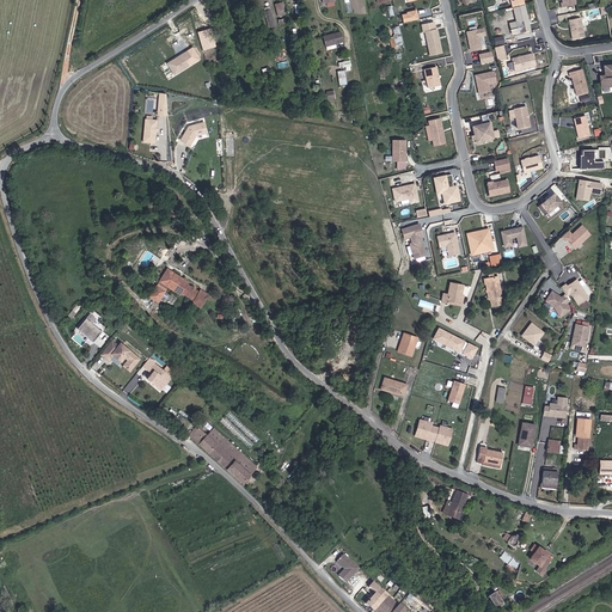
[(275,4),(279,16),(287,13),(283,0),(275,4)]
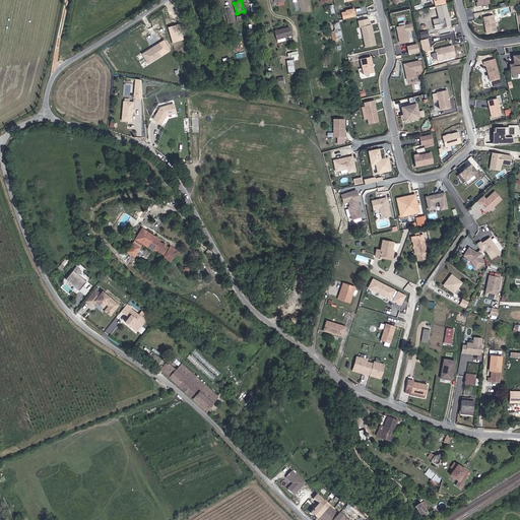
[(450,26),(446,5),(437,7),(440,22),(434,23),(436,29),(450,26)]
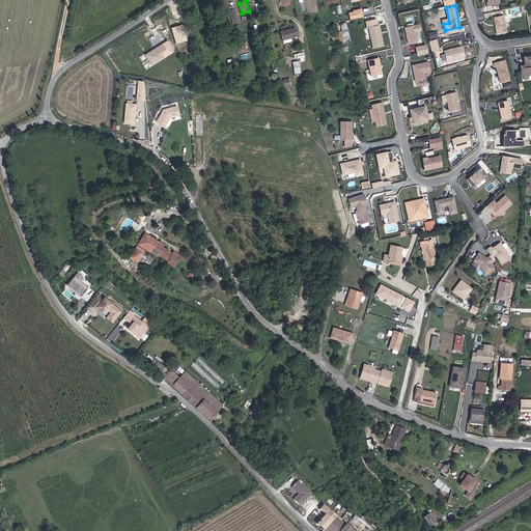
[(233,25),(241,24),(235,6),(229,8),(233,25)]
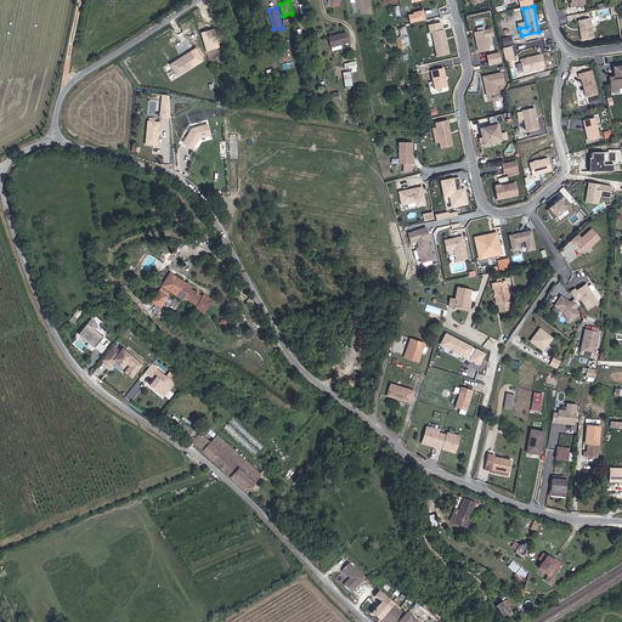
[(425,10),(408,12),(411,22),(427,20),(425,10)]
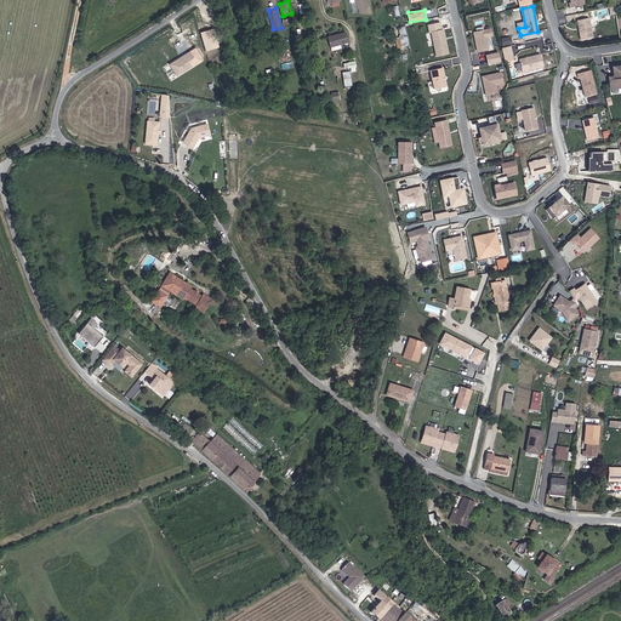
[(267,15),(257,17),(260,29),(267,28),(265,20),(268,20),(267,15)]
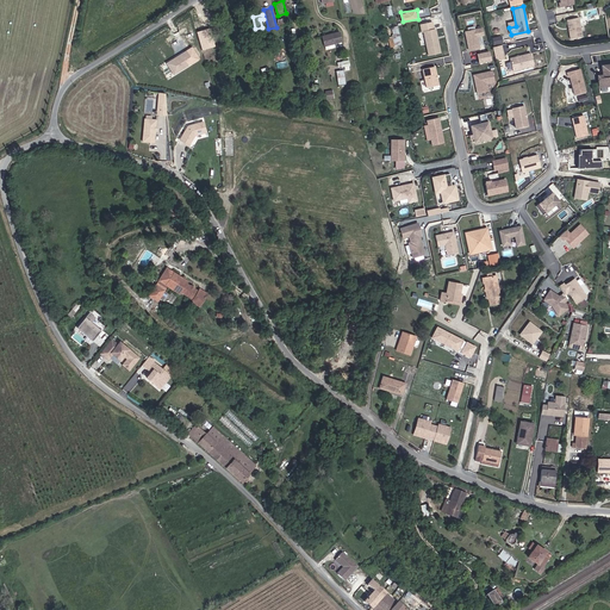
[(579,37),(576,18),(564,20),(567,39),(579,37)]
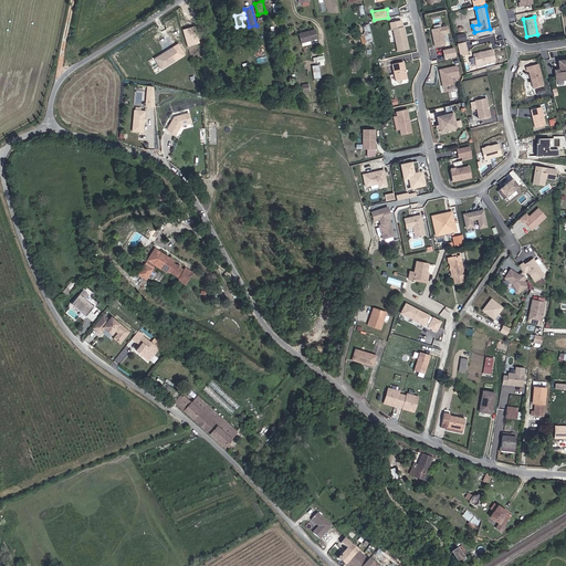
[(232,40),(228,22),(222,24),(227,42),(232,40)]
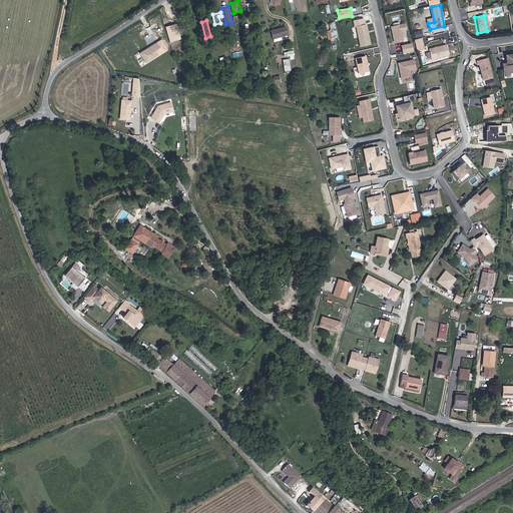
[(282,20),(274,23),(276,31),(285,29),(282,20)]
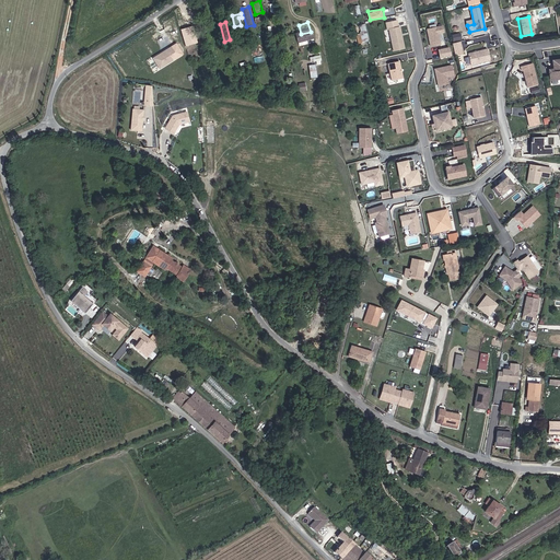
[(427,28),(429,34),(431,46),(441,44),(440,34),(445,33),(443,24),(427,28)]
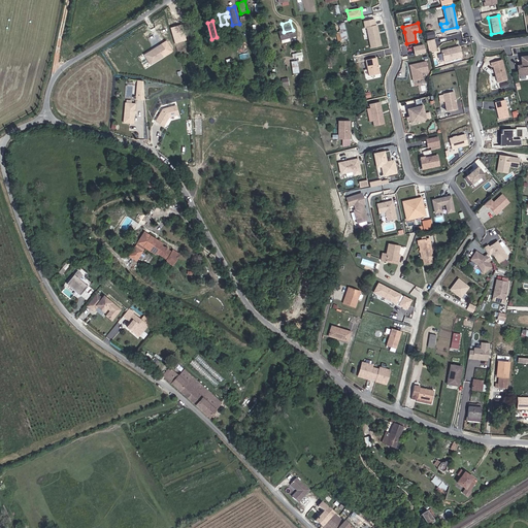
[(383,45),(378,25),(368,28),(372,47),(383,45)]
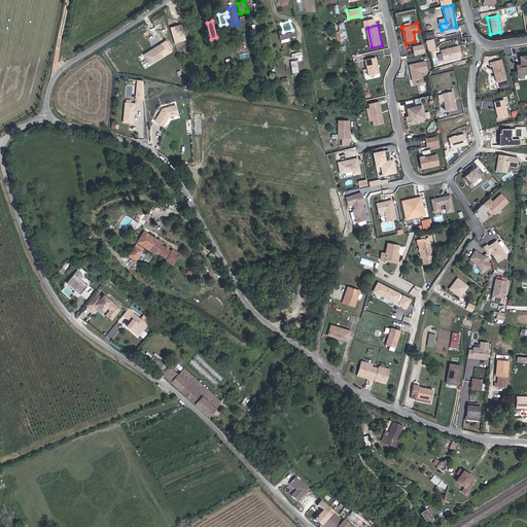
[(433,30),(426,32),(427,38),(435,37),(433,30)]
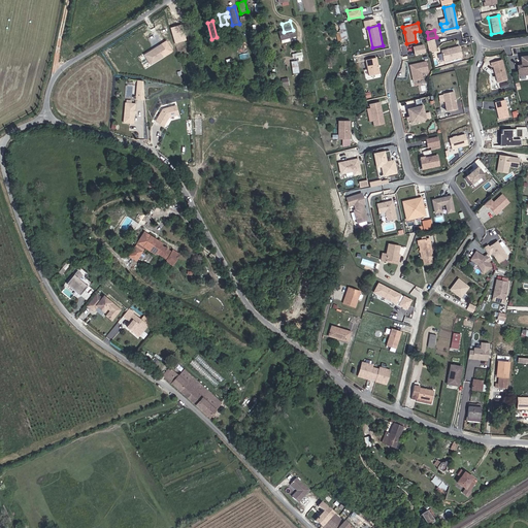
[(435,39),(427,40),(429,53),(437,51),(435,39)]
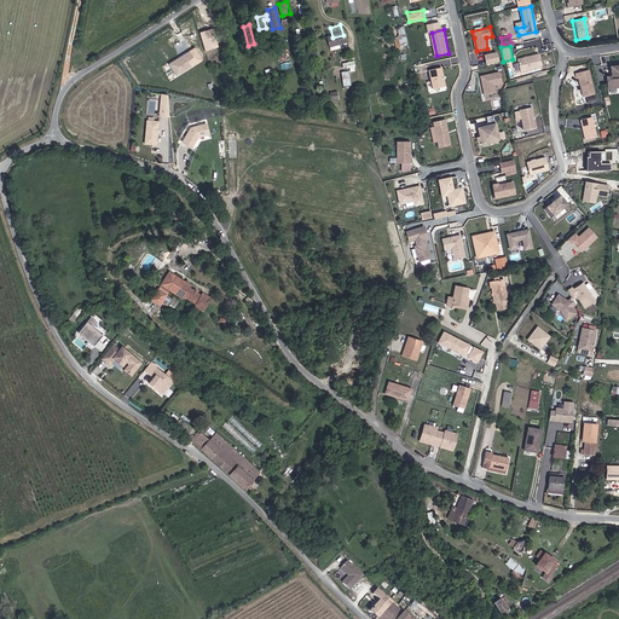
[(187,52),(169,64),(177,76),(197,64),(187,52)]
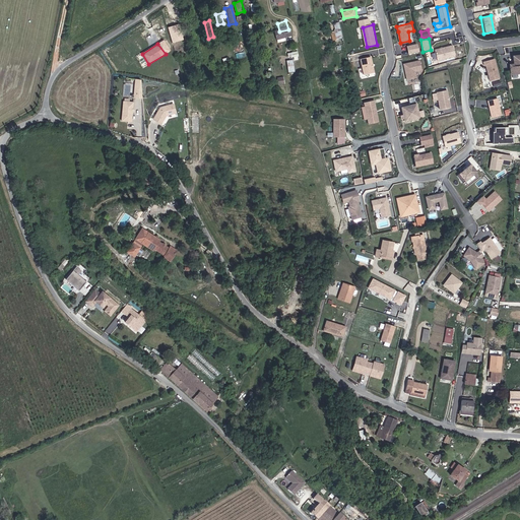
[(417,44),(406,46),(408,54),(419,52),(417,44)]
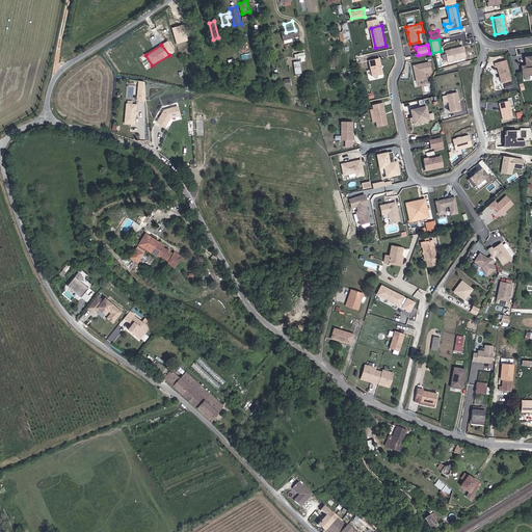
[(467,57),(463,47),(446,51),(448,61),(467,57)]
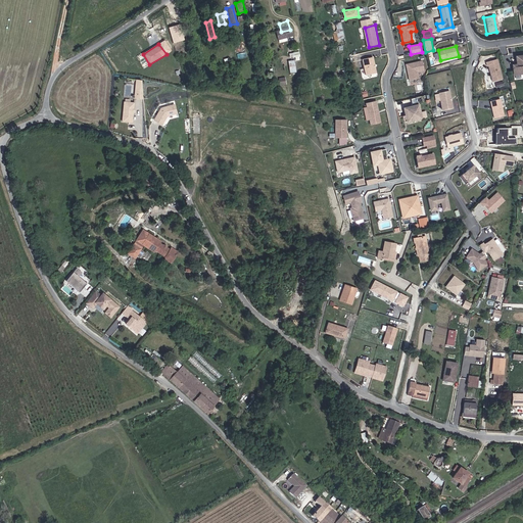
[(378,73),(374,57),(364,59),(368,75),(378,73)]
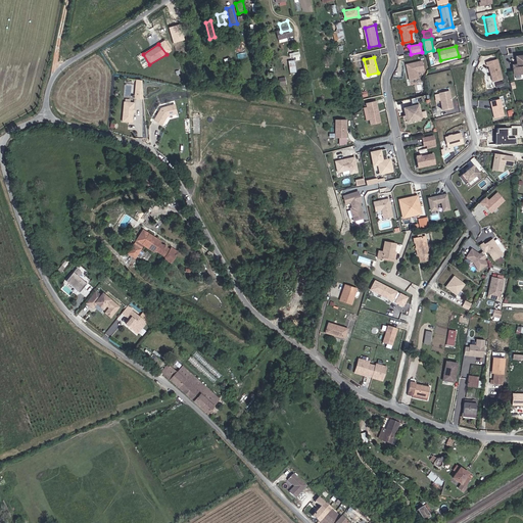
[(497,59),(487,62),(492,82),(503,79),(497,59)]
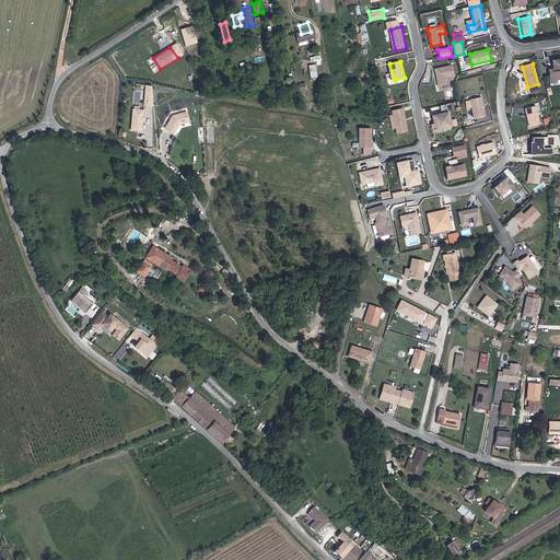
[(448,83),(446,74),(454,73),(452,65),(442,67),(442,71),(436,72),(438,76),(436,78),(439,86),(448,83)]
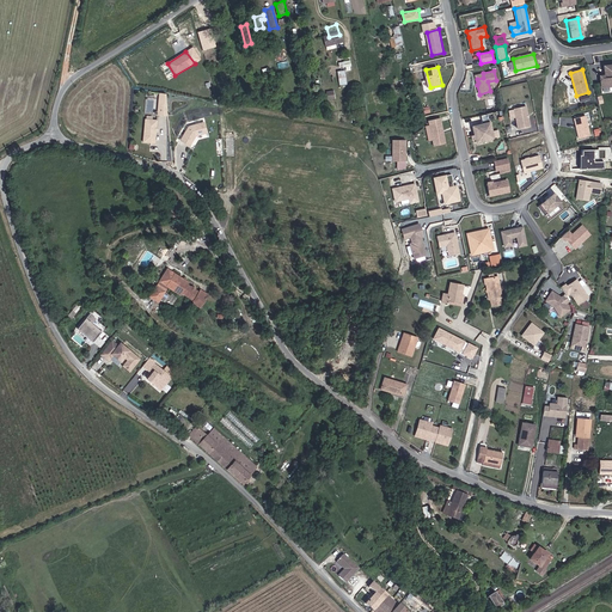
[(167,115),(169,92),(159,92),(158,114),(167,115)]
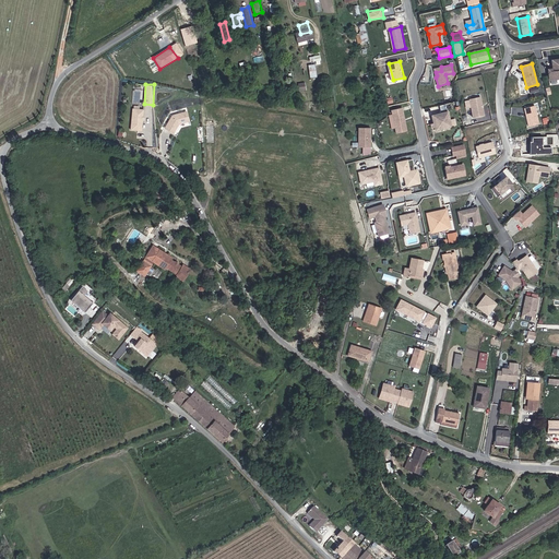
[(142,100),(143,88),(134,88),(133,100),(142,100)]
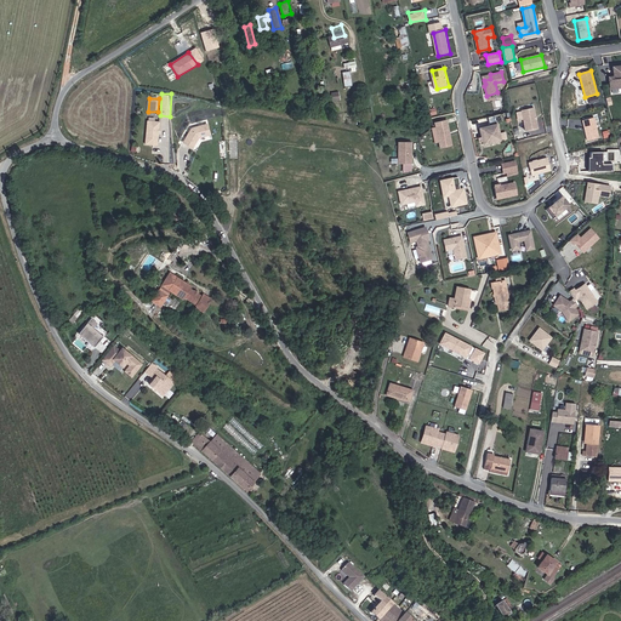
[(540,127),(536,108),(524,110),(528,131),(540,127)]
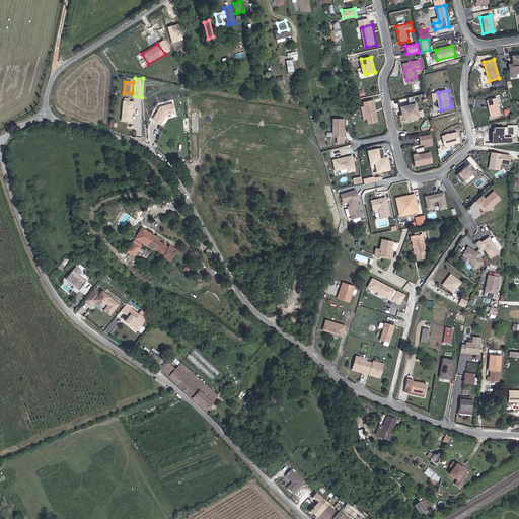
[(498,98),(487,100),(491,118),(501,116),(498,98)]
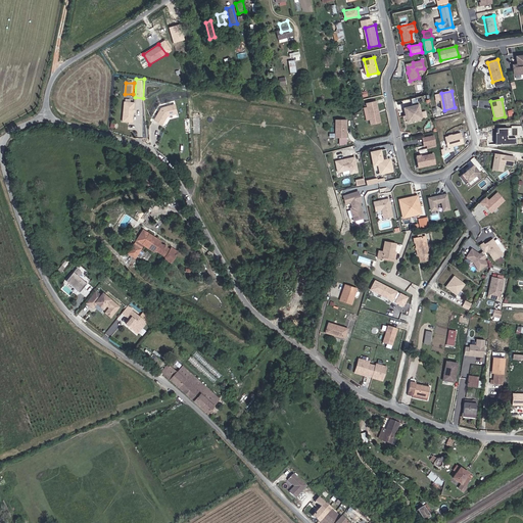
[(382,123),(378,101),(368,103),(373,125),(382,123)]
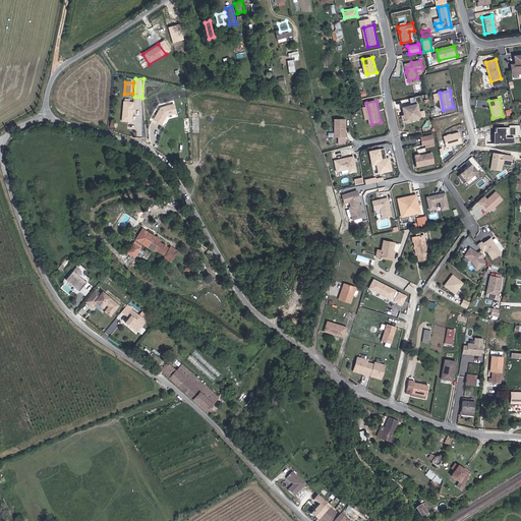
[(120,103),(119,122),(129,123),(129,113),(130,109),(130,104),(120,103)]
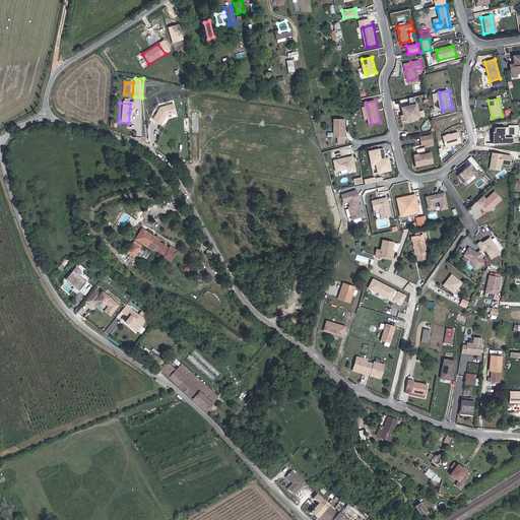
[(172,113),(170,104),(156,108),(150,120),(158,124),(161,118),(161,117),(163,116),(172,113)]
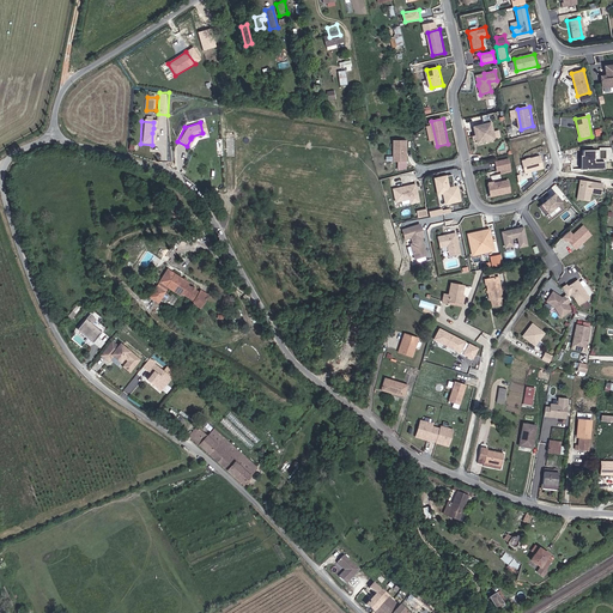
[(497,139),(493,122),(475,127),(480,143),(497,139)]
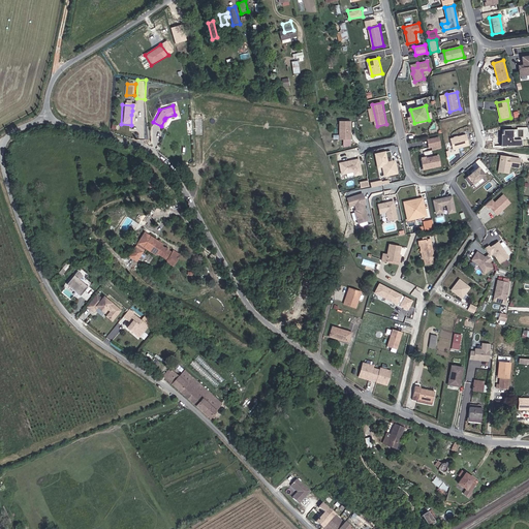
[(352,139),(352,121),(341,121),(341,134),(342,134),(345,137),(345,139),(352,139)]
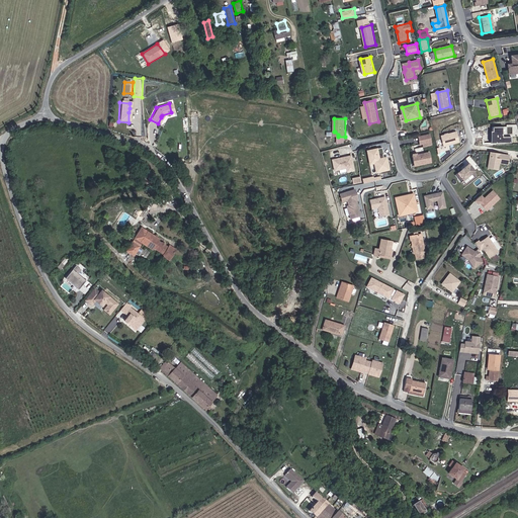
[(492,131),(492,143),(512,143),(512,135),(506,135),(506,130),(507,130),(507,125),(495,125),(495,131),(492,131)]
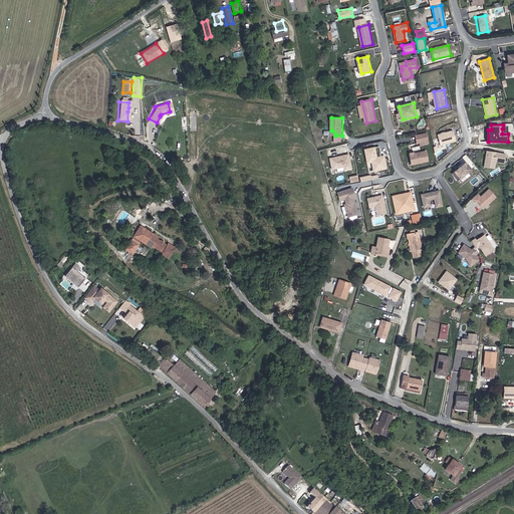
[(453,131),(439,135),(442,146),(456,142),(453,131)]
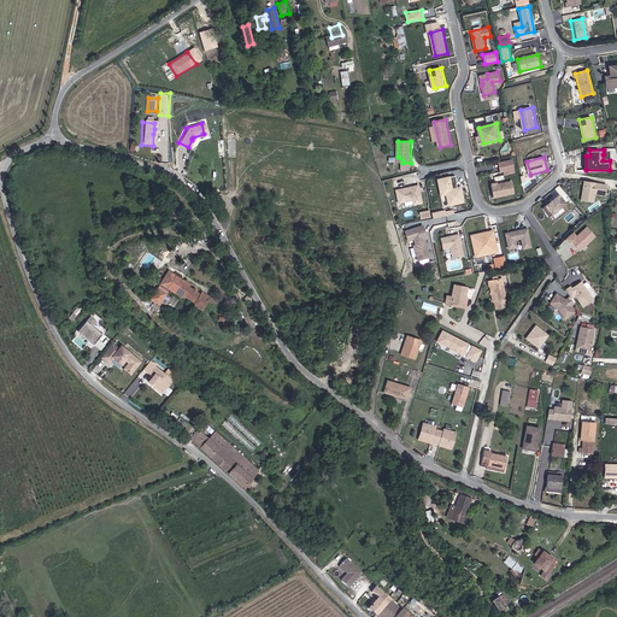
[(516,169),(513,160),(500,163),(503,171),(516,169)]
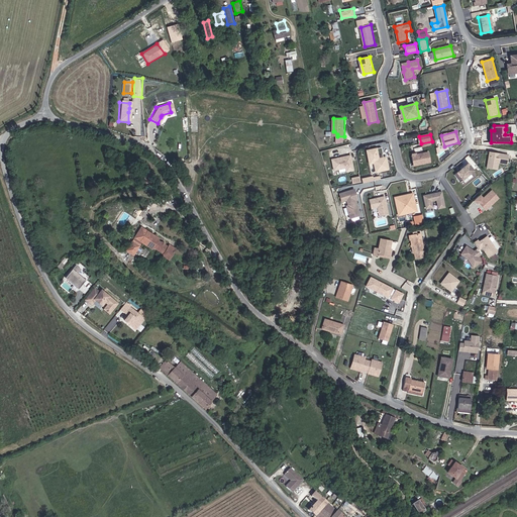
[(390,170),(389,162),(387,162),(386,158),(383,159),(382,154),(384,153),(383,147),(370,150),(370,154),(369,154),(371,164),(376,163),(378,172),(390,170)]
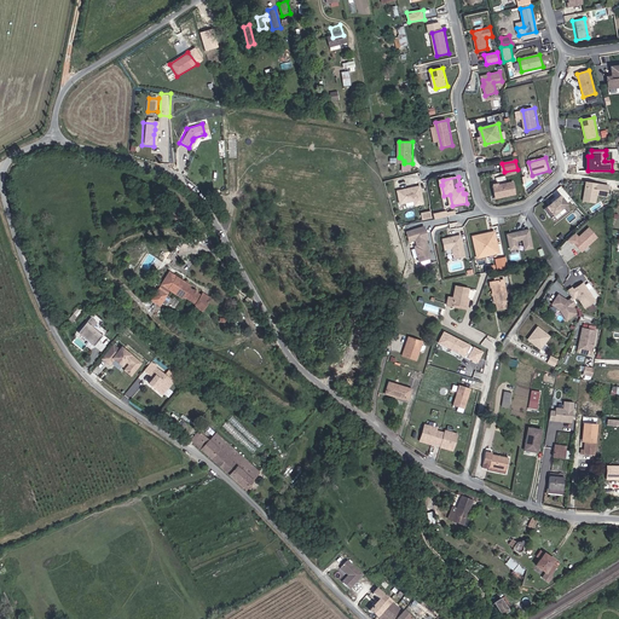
[(586,180),(583,200),(597,202),(599,195),(608,196),(611,184),(586,180)]
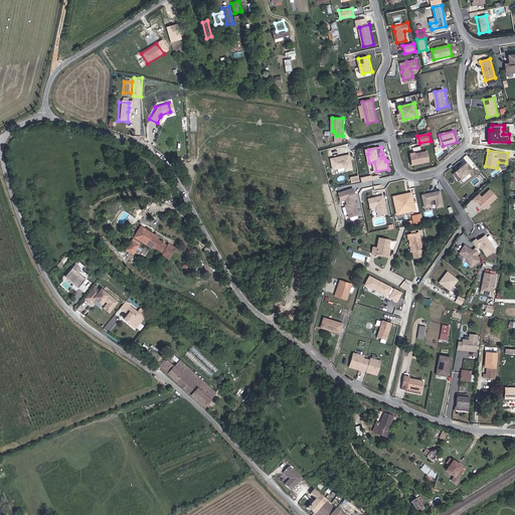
[(431,161),(428,151),(412,155),(414,164),(431,161)]
